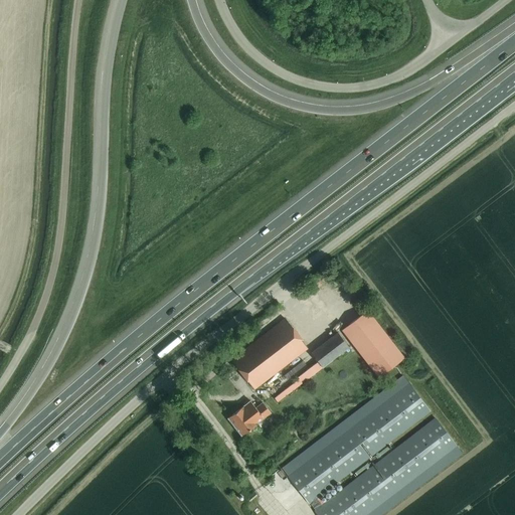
[(378,377),(404,357),(367,309),(341,329),(378,377)]
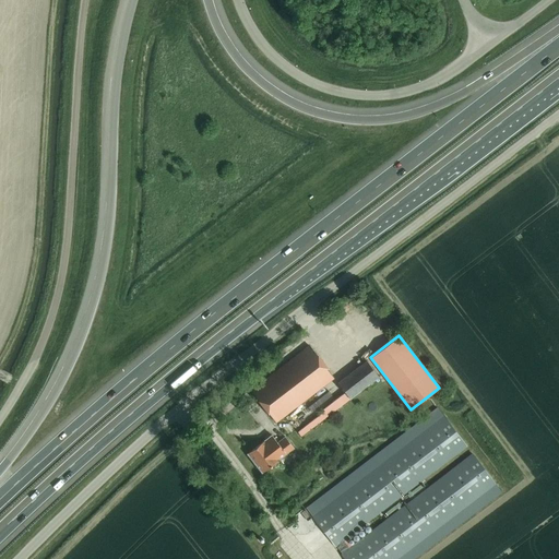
[(275,421),(333,377),(309,345),(251,391),(275,421)]
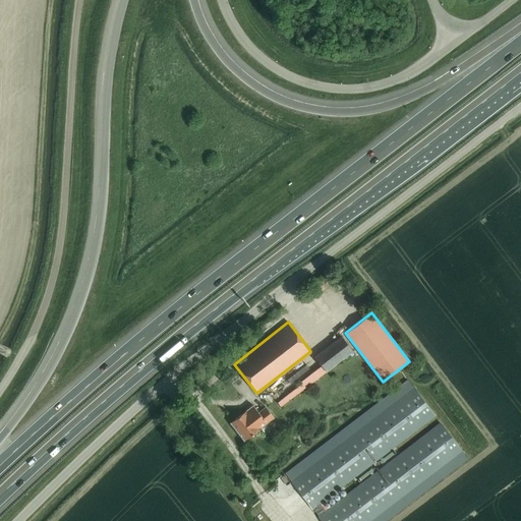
[(280,406),(352,350),(341,336),(314,356),(322,366),(277,401),(280,406)]
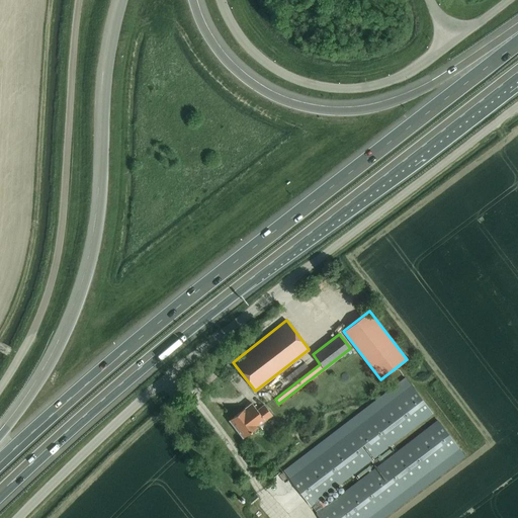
[(323,507),(318,501),(432,413),(411,385),(289,479),(319,517),(365,517),(458,447),(437,420),(323,507)]
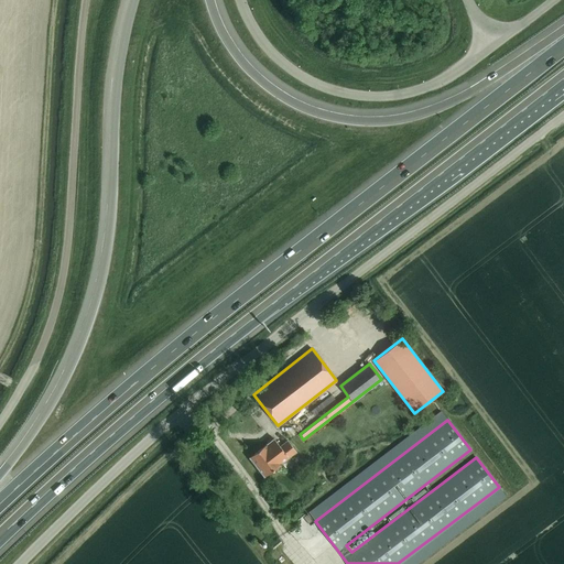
[(280,446),(273,438),(249,457),(263,477),(295,452),(288,441),(280,446)]
